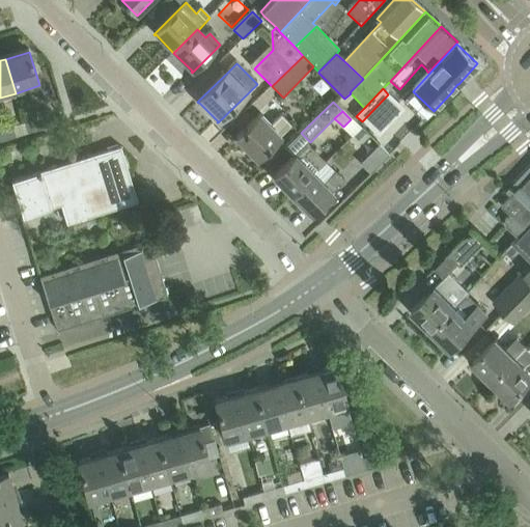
[(290,127),(281,117),(271,127),(260,115),(247,129),(246,129),(243,132),(243,133),(236,139),(256,160),(290,127)]
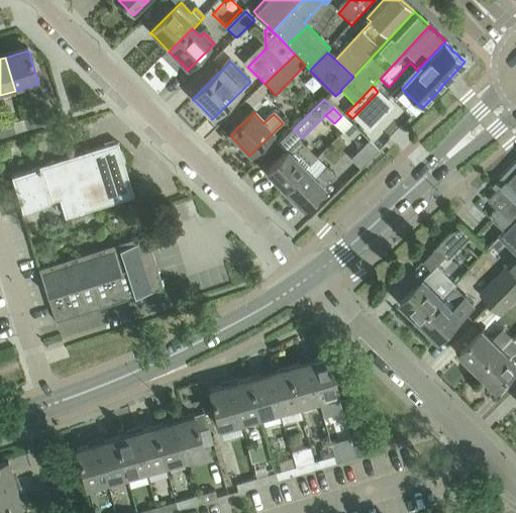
[(35,119),(25,122),(27,131),(38,127),(35,119)]
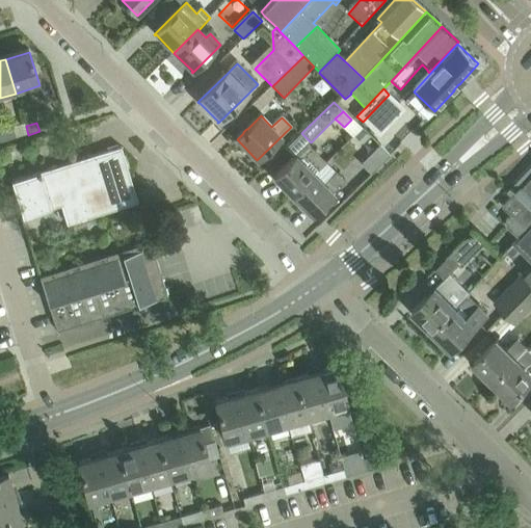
[(1,133),(4,142),(17,138),(14,130),(1,133)]
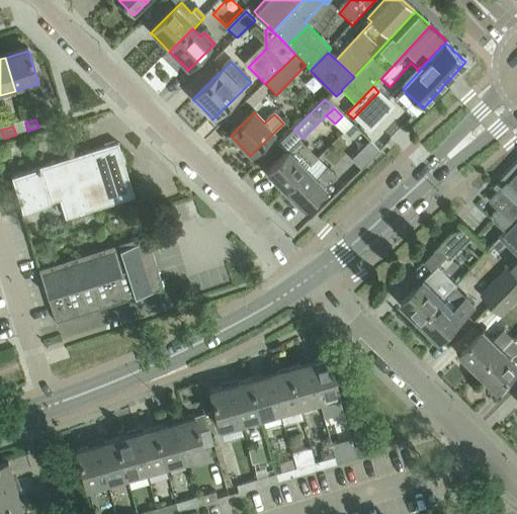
[(267,173),(269,176),(270,177),(270,176),(273,179),(272,179),(273,180),(276,182),(275,183),(282,191),(283,190),(285,191),(307,171),(318,160),(299,142),(267,173)]
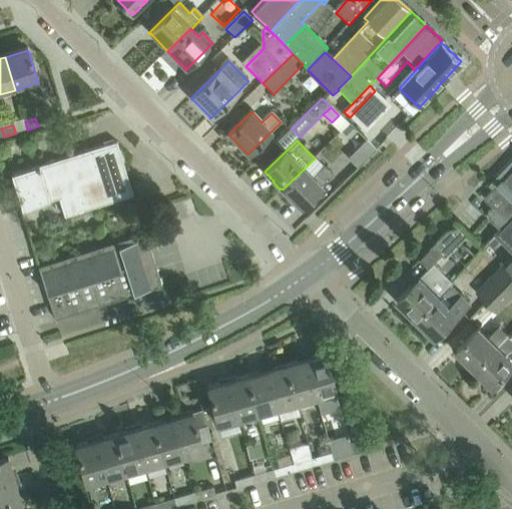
[(348,159),(358,170),(377,151),(367,141),(348,159)]
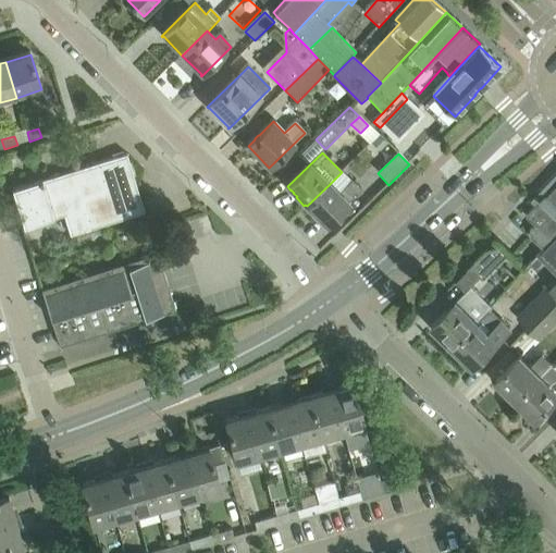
[(126,156),(12,192),(24,230),(64,218),(71,237),(145,213),(126,156)]
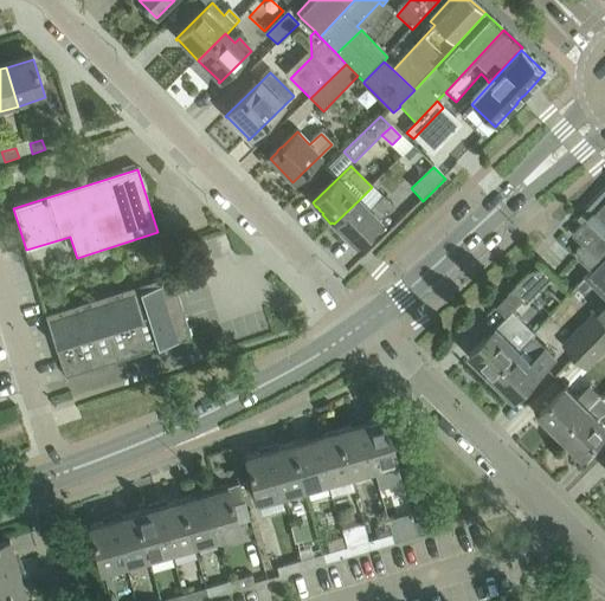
[(585,226),(573,238),(584,247),(578,253),(578,260),(593,275),(604,263),(604,192),(579,220),(580,220),(585,226)]
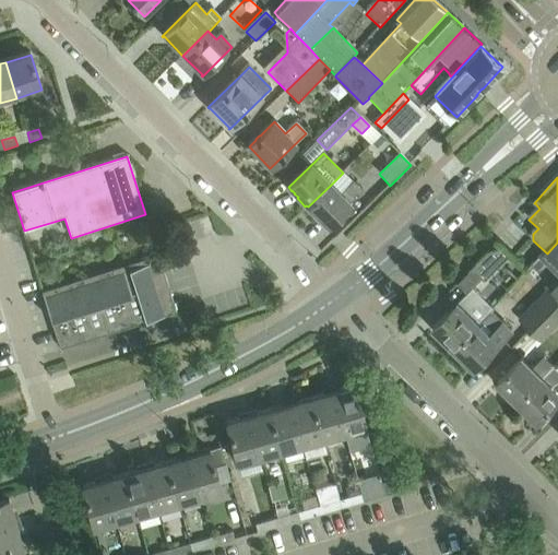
[(331,185),(308,207),(311,210),(310,212),(318,220),(319,219),(322,221),(321,222),(322,222),(325,224),(325,225),(329,227),(364,193),(353,182),(341,195),(331,185)]
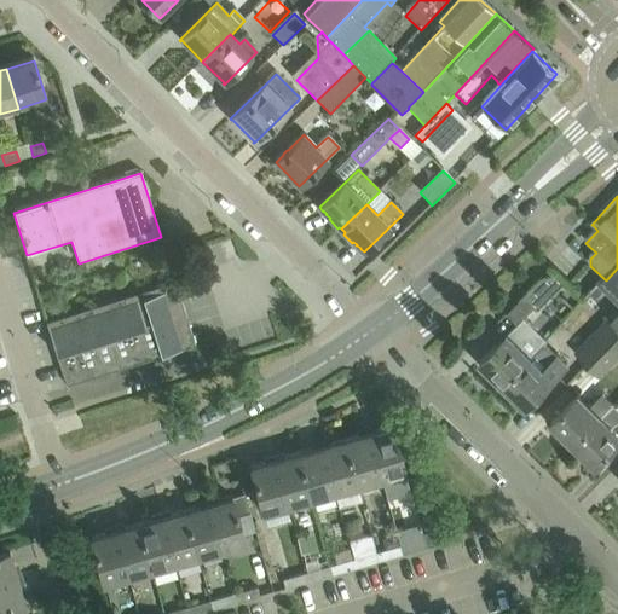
[(524,299),(539,313),(566,285),(555,276),(541,281),(524,299)]
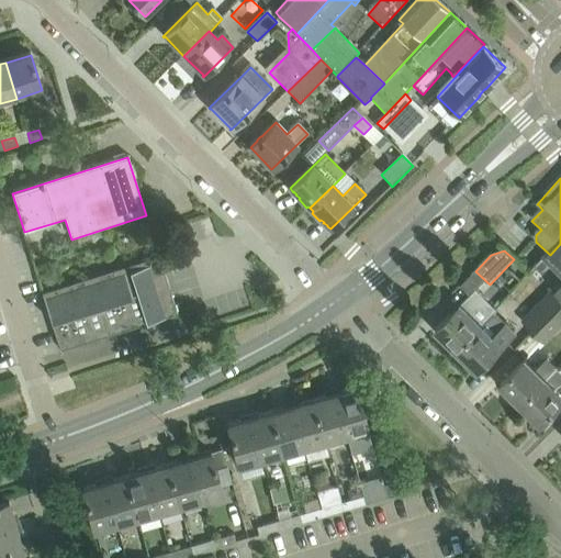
[(550,256),(546,260),(560,275),(560,257),(554,252),(550,256)]
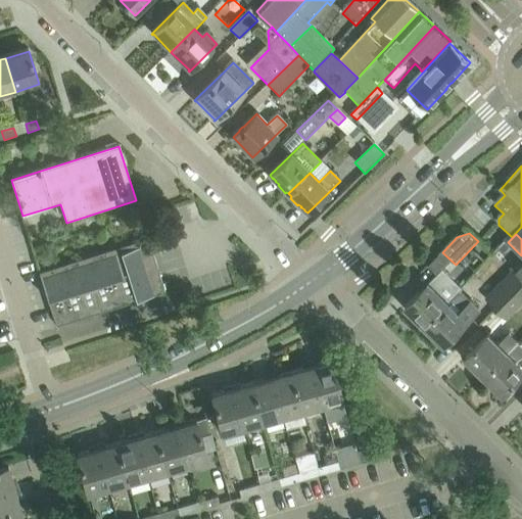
[(152,272),(153,271),(155,270),(156,269),(156,267),(156,266),(148,240),(40,274),(56,328),(111,311),(113,310),(114,308),(114,307),(114,304),(114,303),(123,301),(124,307),(165,293),(159,276),(154,278),(152,272)]
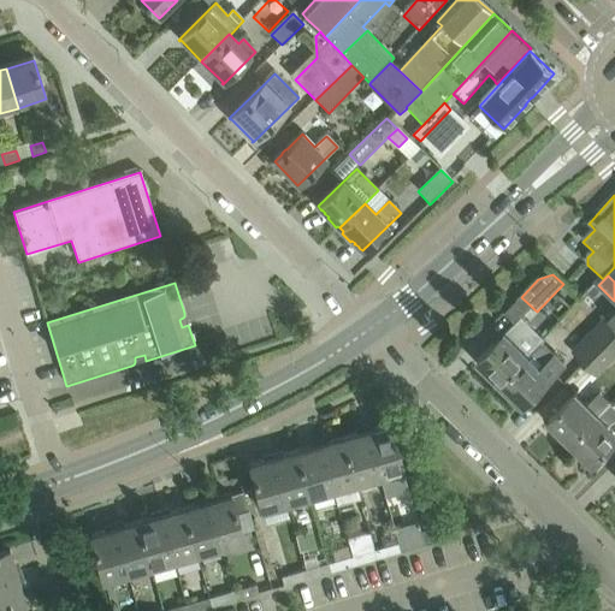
[(589,363),(614,336),(614,310),(577,351),(589,363)]
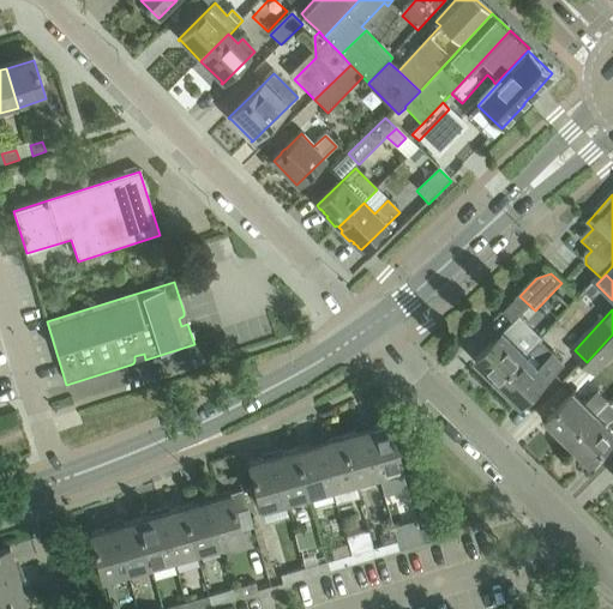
[(498,386),(527,357),(528,357),(545,341),(521,318),(476,362),(487,372),(485,373),(498,386)]
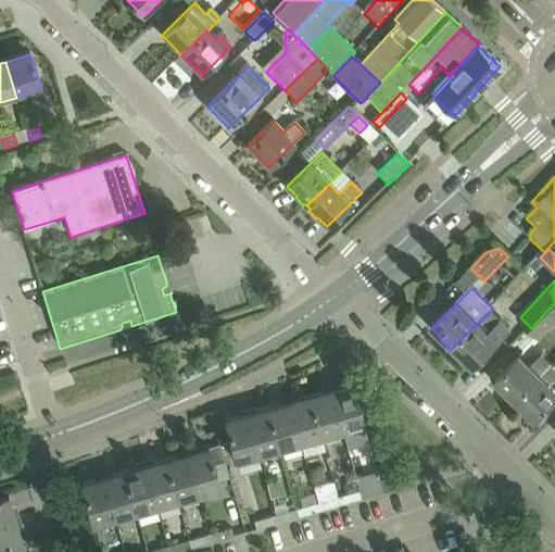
[(532,348),(554,324),(554,303),(522,338),(531,347),(532,348)]
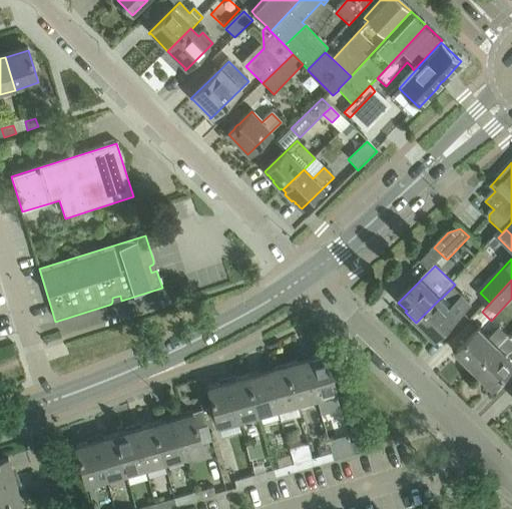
[(436,341),(466,311),(457,302),(450,309),(441,299),(440,299),(416,323),(427,334),(428,332),(436,341)]
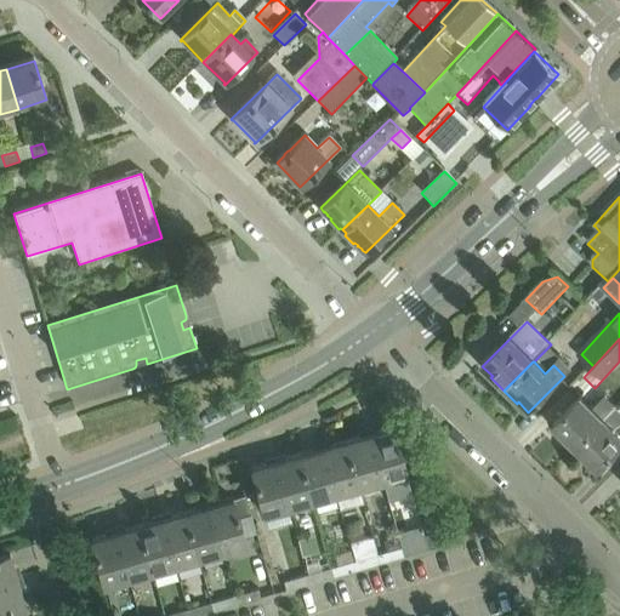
[(575,450),(615,409),(604,398),(592,411),(581,399),(553,427),(575,449),(575,450)]
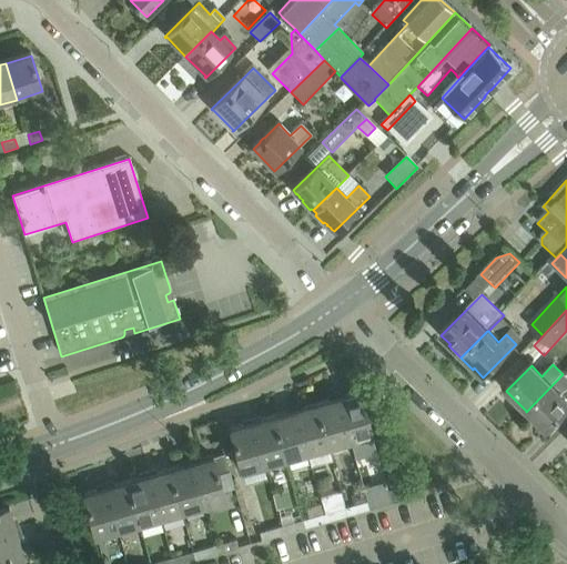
[(547,431),(566,411),(566,402),(560,396),(566,390),(566,379),(563,374),(526,412),(527,412),(527,411),(547,431)]
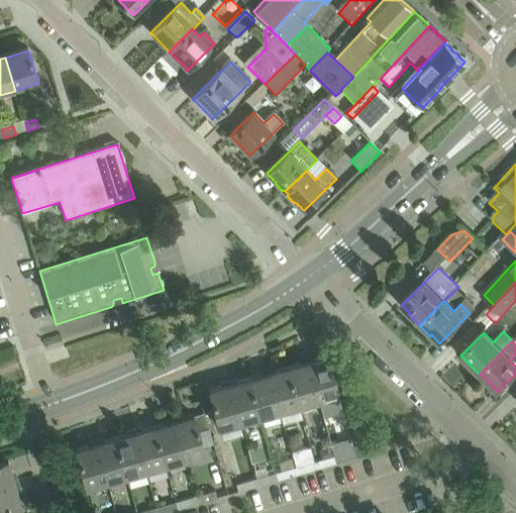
[(337,392),(334,382),(327,358),(307,364),(319,403),(324,420),(343,415),(338,397),(337,394),(337,392)]
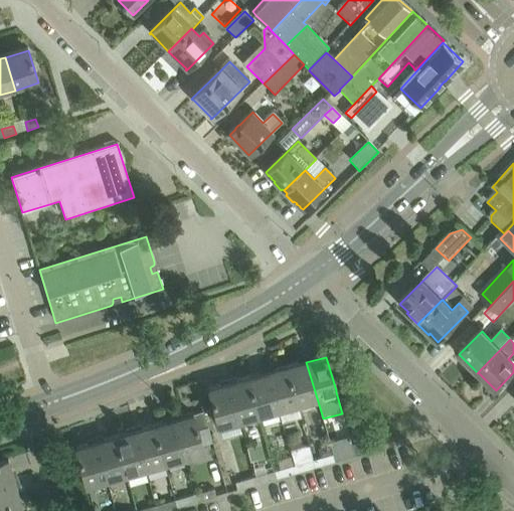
[(318,401),(306,362),(287,368),(299,406),(318,401)]
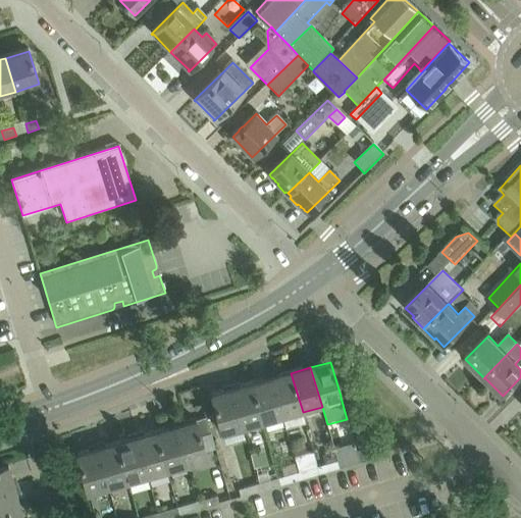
[(303,412),(291,373),(271,378),(282,418),(287,430),(306,424),(303,412)]
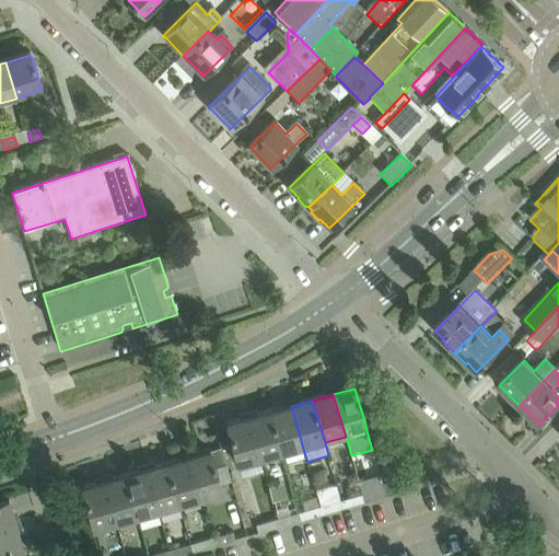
[(303,449),(291,406),(269,413),(282,455),(303,449)]
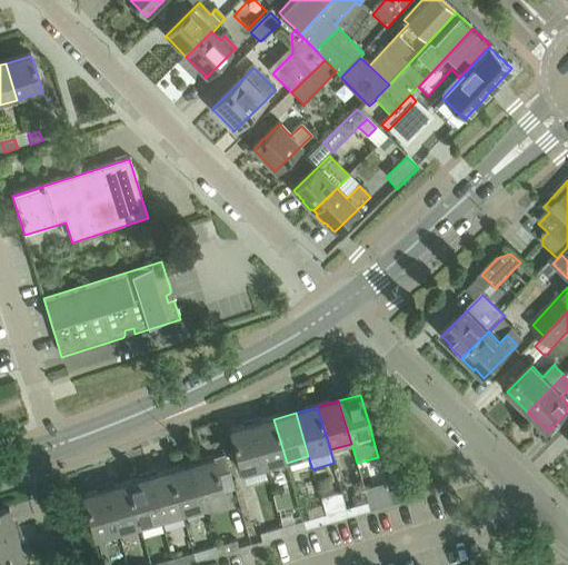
[(287,463),(273,419),(253,425),(266,468),(287,463)]
